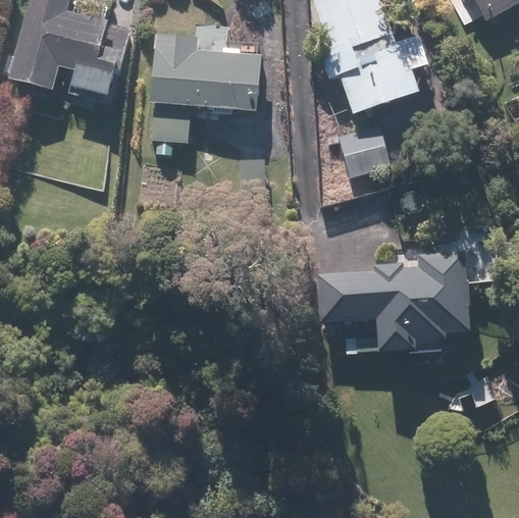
[(59,65),(75,69),(71,86),(108,95),(119,49),(102,45),(109,20),(66,9),(68,0),(28,0),(8,78),(53,89),(59,65)]
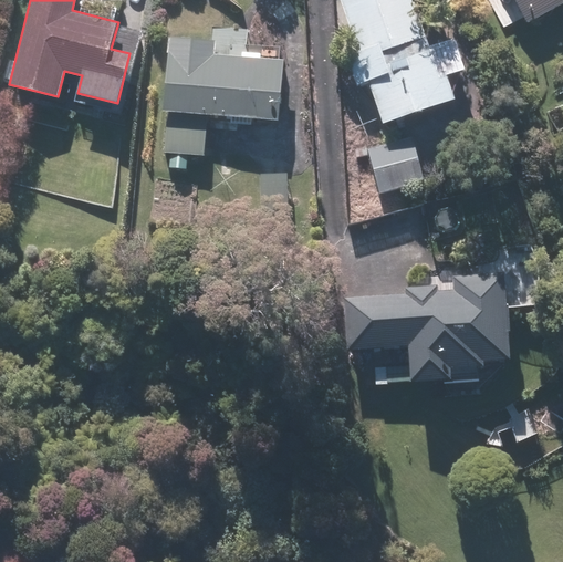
[(429,47),(412,0),(339,0),(357,52),(346,55),(356,85),(367,81),(383,124),(455,100),(446,75),(464,69),(454,39),(429,47)]
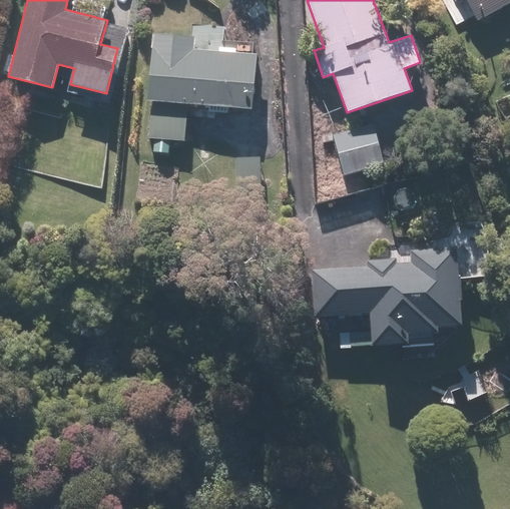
[(465,0),(475,18),(507,0),(465,0)]
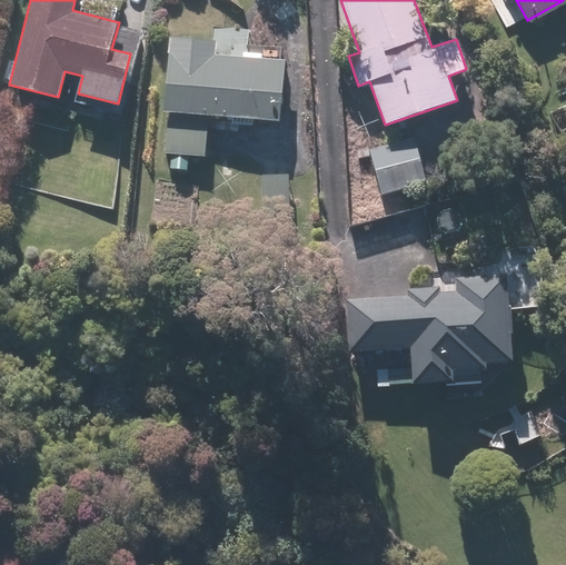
[(169,36),(162,110),(167,110),(164,150),(204,154),(207,115),(279,120),(285,59),(215,53),(216,40),(169,36)]
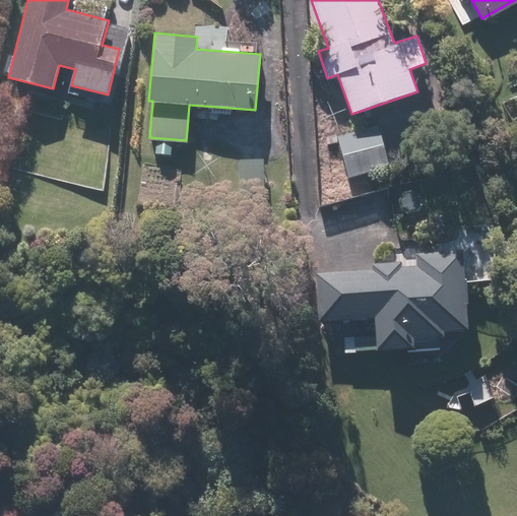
[(377,126),(336,135),(345,174),(386,165),(377,126)]
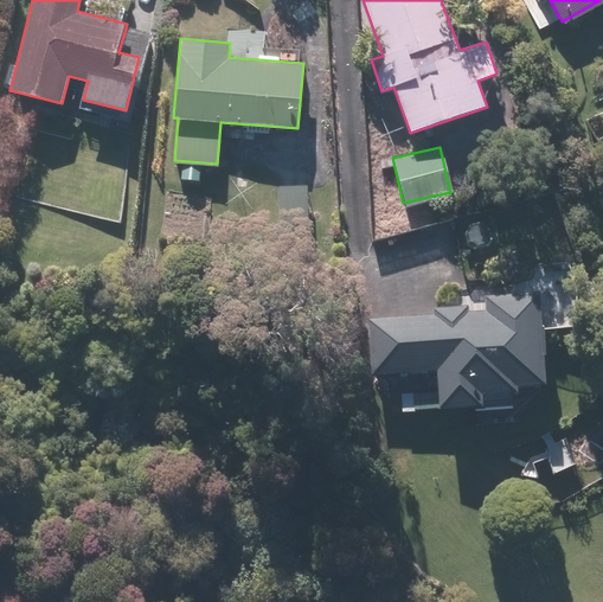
[(306,183),(277,184),(278,222),(307,221),(306,183)]
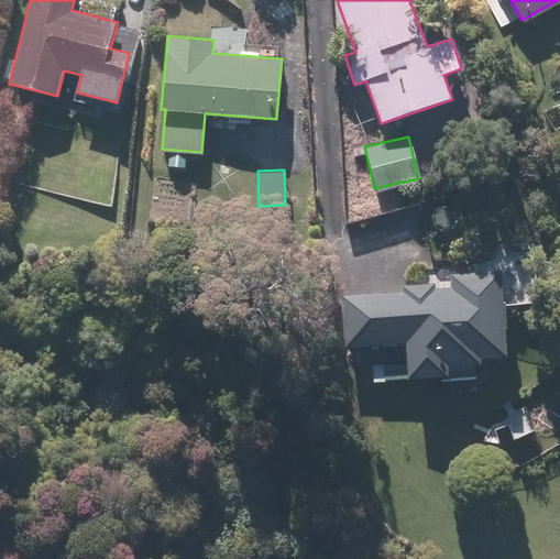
[(404,288),(340,294),(343,347),(406,342),(409,377),(475,372),(474,358),(507,355),(501,276),(404,284),(404,288)]
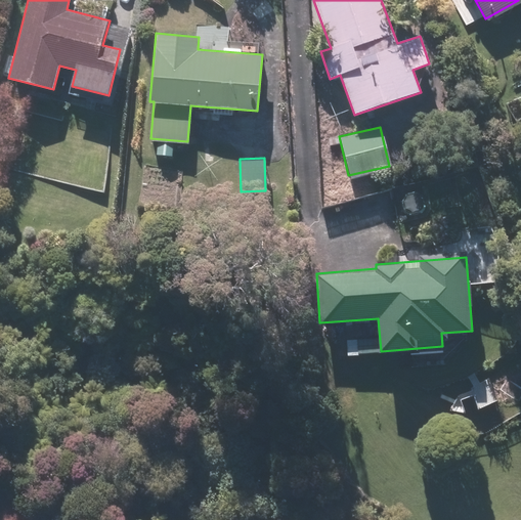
All buildings are outlined.
